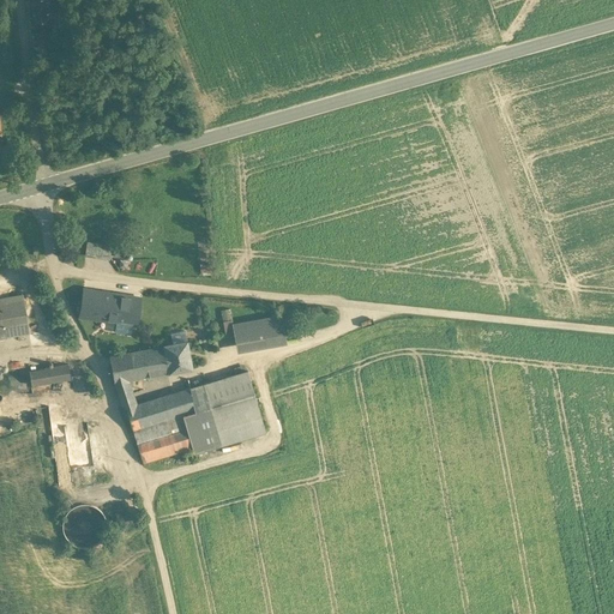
[(30,0),(32,32),(50,31),(50,11),(58,10),(56,0),(30,0)]
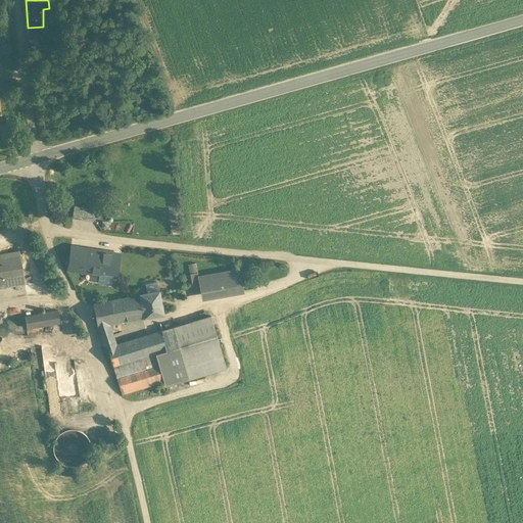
[(94,209),(75,206),(74,217),(92,220),(94,209)]
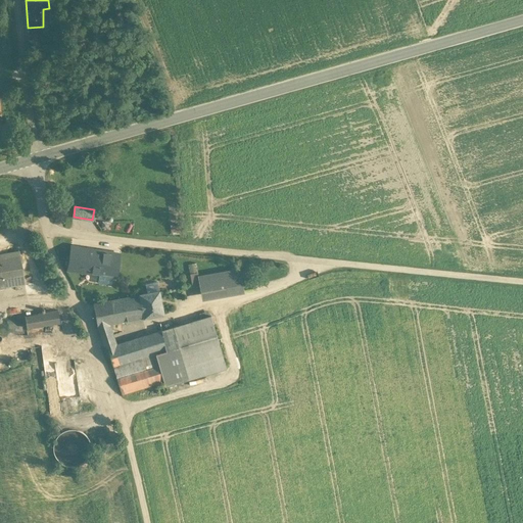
[(108,211),(99,210),(97,219),(107,220),(108,211)]
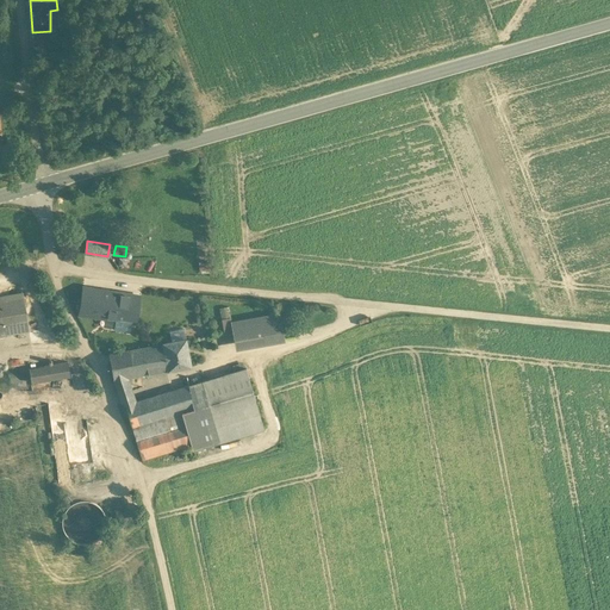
[(197,265),(197,273),(212,272),(211,263),(197,265)]
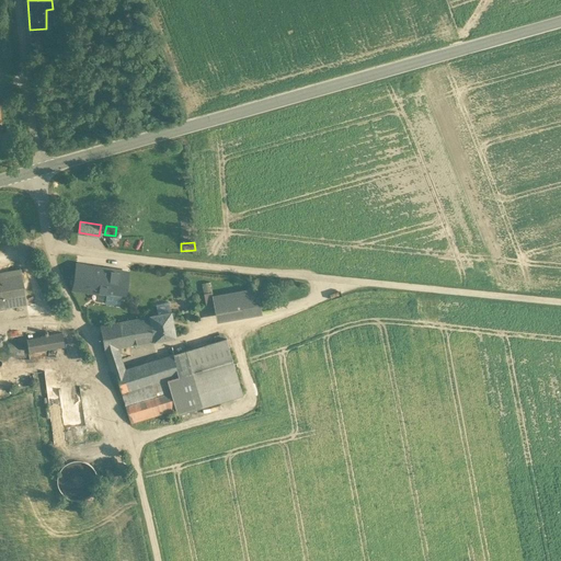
[(73,288),(82,290),(98,293),(101,268),(77,265),(73,288)]
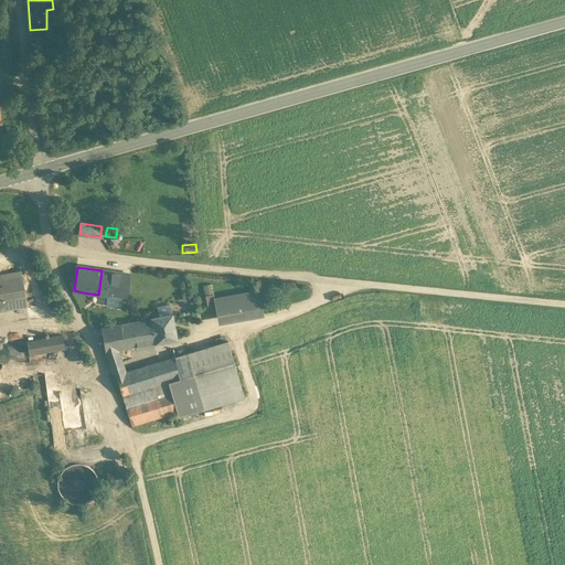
[(102,270),(98,295),(109,296),(126,299),(129,277),(129,275),(102,270)]
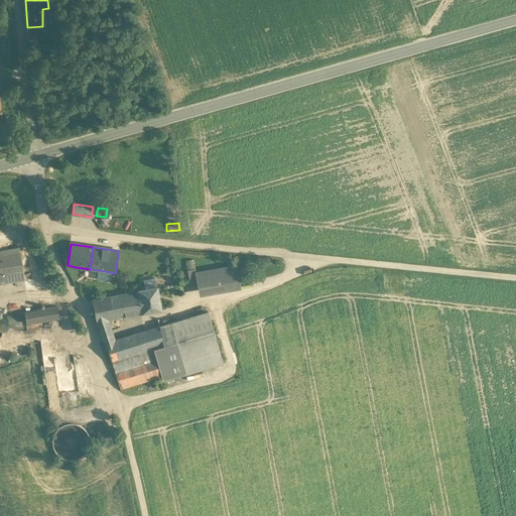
[(19,248),(0,251),(0,285),(25,281),(19,248)]
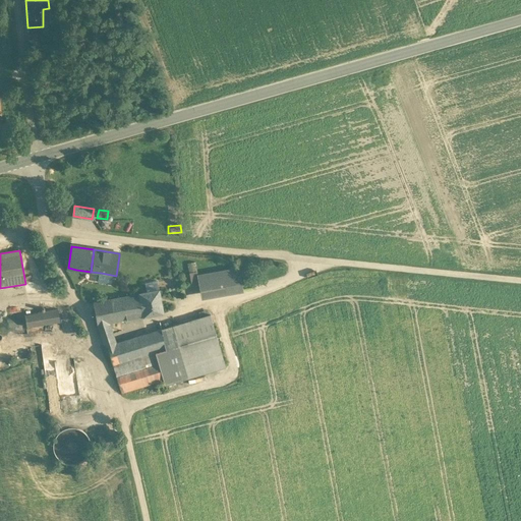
[(195,263),(187,264),(188,271),(196,270),(195,263)]
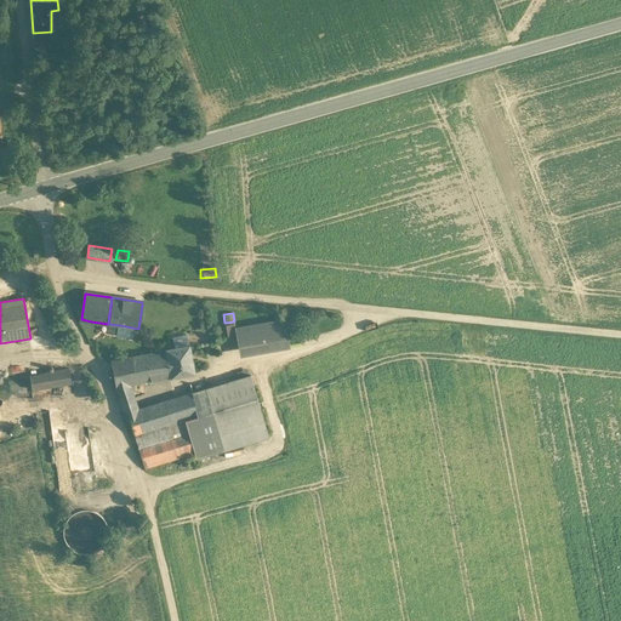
[(248,325),(235,328),(239,346),(251,345),(286,337),(284,319),(248,325)]
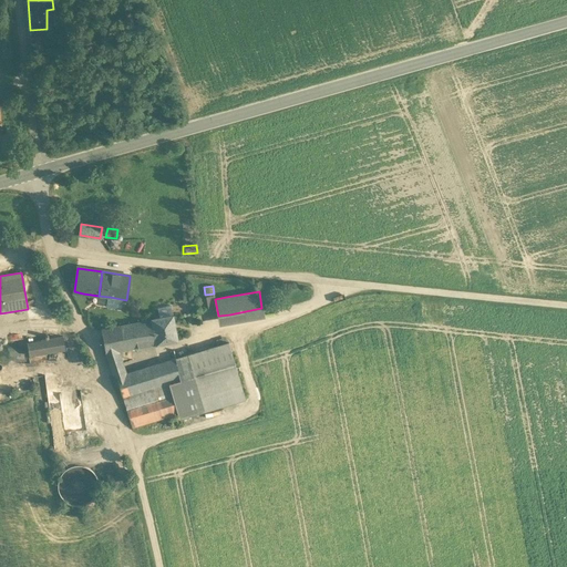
[(151,318),(151,319),(155,344),(177,340),(173,315),(172,315),(171,306),(157,308),(160,317),(151,318)]
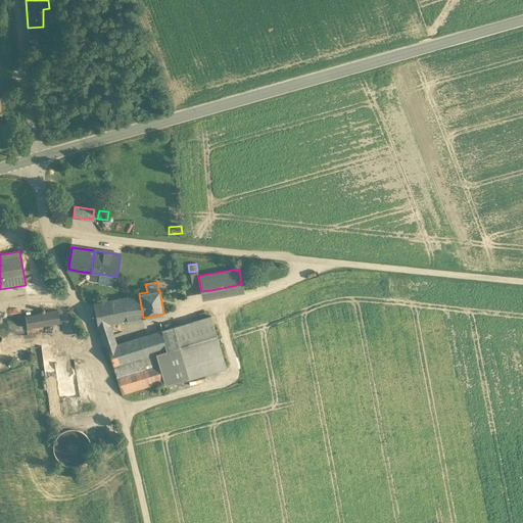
[(241,284),(211,290),(201,291),(202,299),(243,292),(242,288),(241,284)]
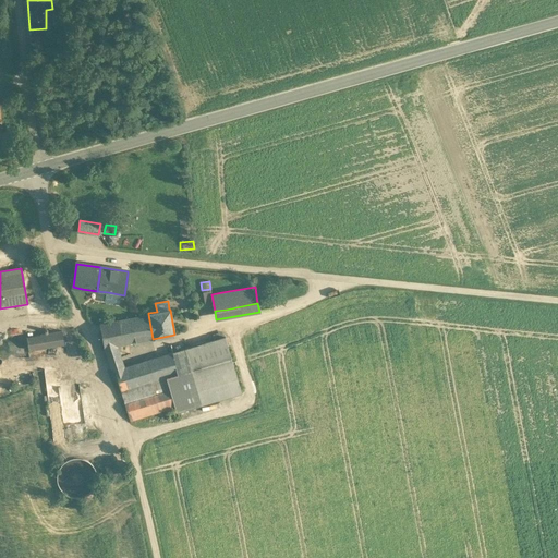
[(104,348),(108,362),(120,358),(117,346),(153,339),(148,314),(99,324),(104,348)]
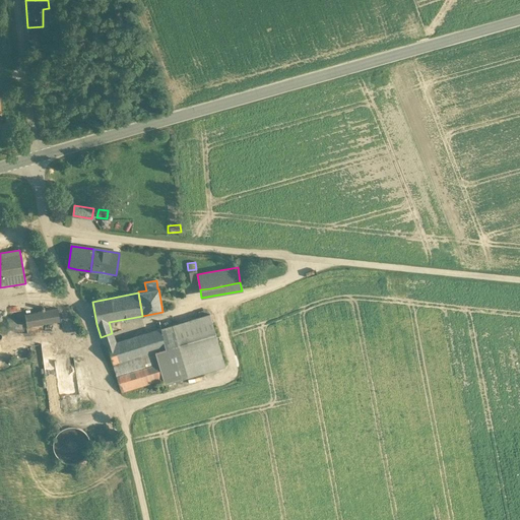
[(37,312),(24,314),(26,326),(59,321),(57,309),(37,312)]
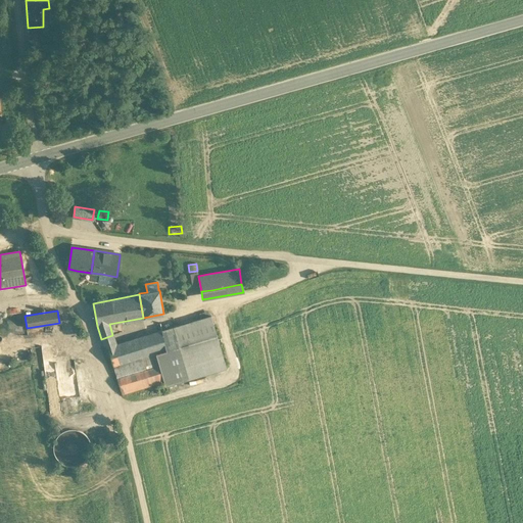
[(210,316),(172,327),(183,367),(187,380),(226,369),(222,354),(210,316)]
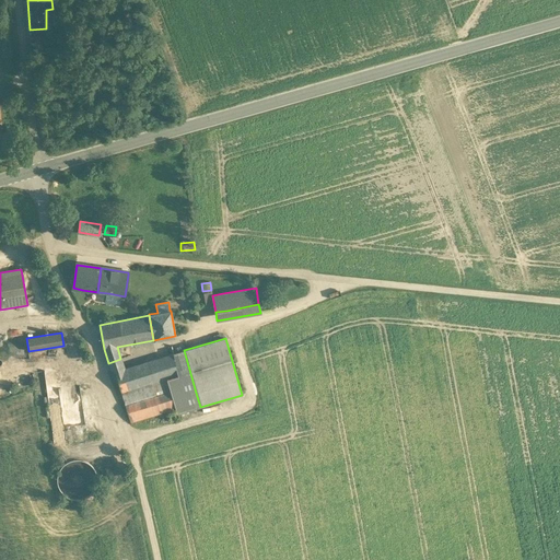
[(177,374),(166,377),(171,393),(175,408),(177,415),(200,407),(196,393),(184,350),(173,353),(174,361),(176,374),(177,374)]
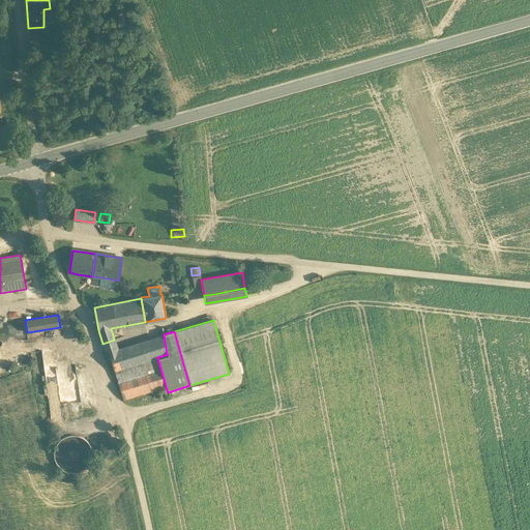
[(115,371),(157,357),(168,354),(167,354),(165,342),(164,334),(117,349),(109,352),(115,371)]
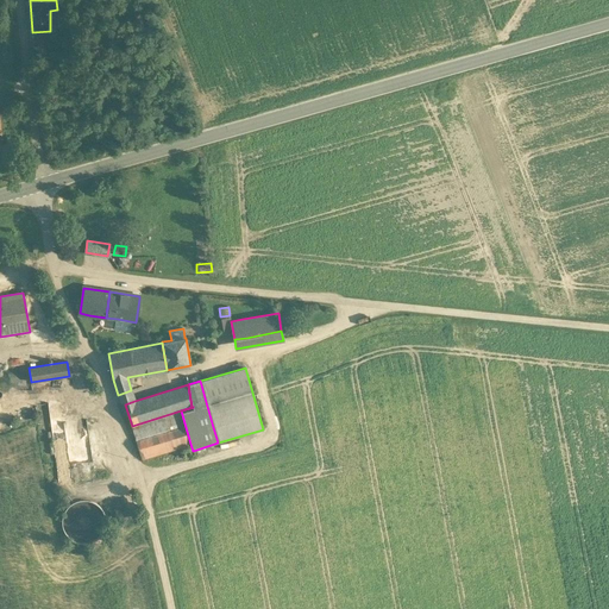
[(131,390),(118,395),(121,406),(125,405),(135,401),(131,390)]
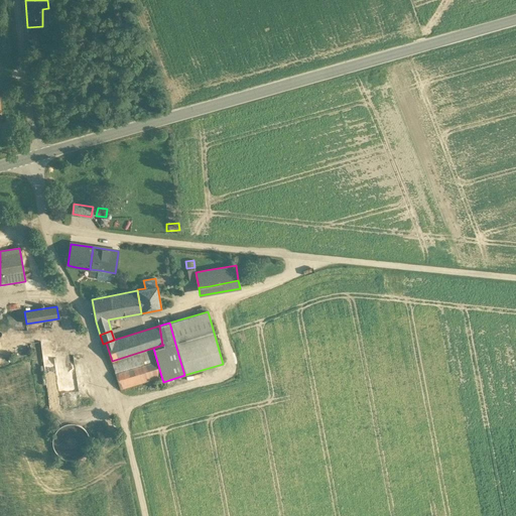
[(153,348),(112,361),(115,374),(157,362),(153,348)]
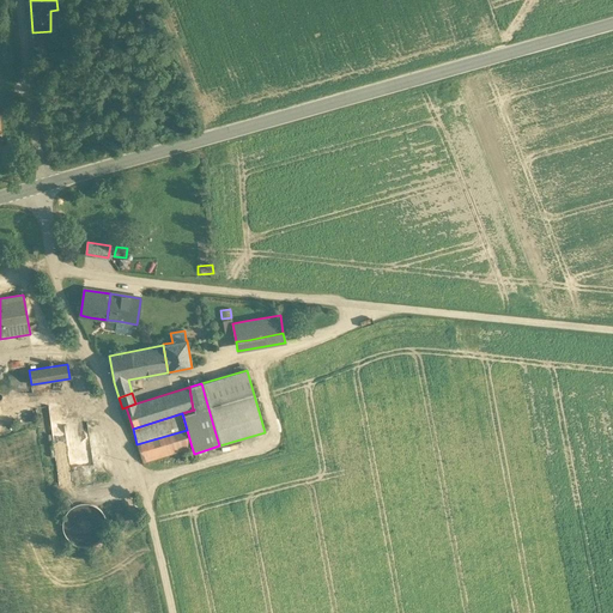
[(192,447),(187,430),(137,444),(143,461),(192,447)]
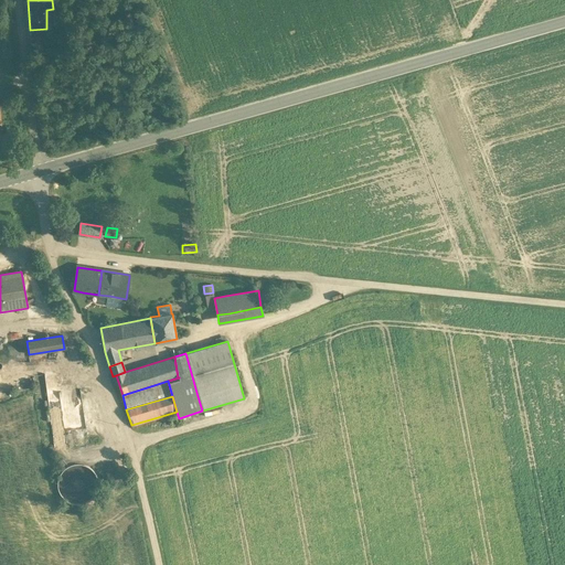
[(93,501),(94,467),(67,467),(66,501),(93,501)]
